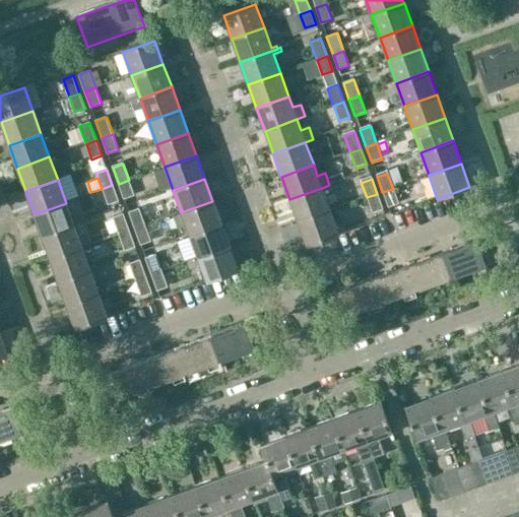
[(135,197),(129,180),(119,184),(124,200),(135,197)]
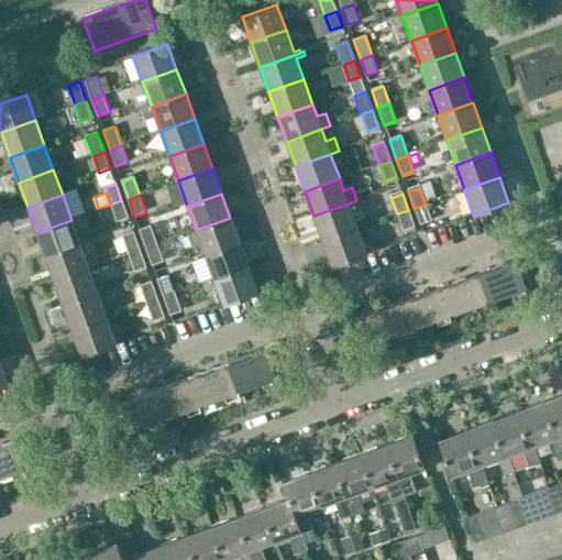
[(129,220),(121,200),(110,205),(117,223),(129,220)]
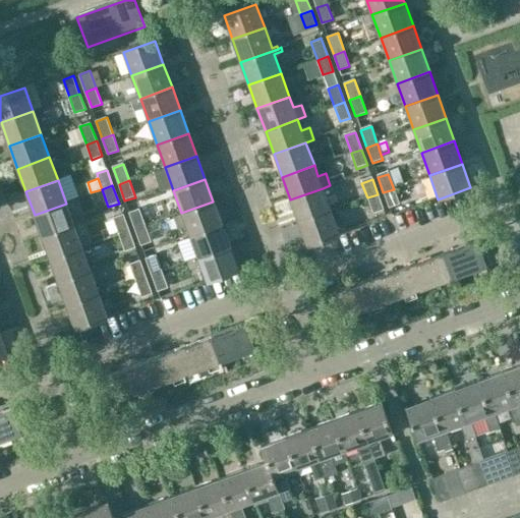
[(323,188),(290,199),(298,223),(331,211),(323,188)]
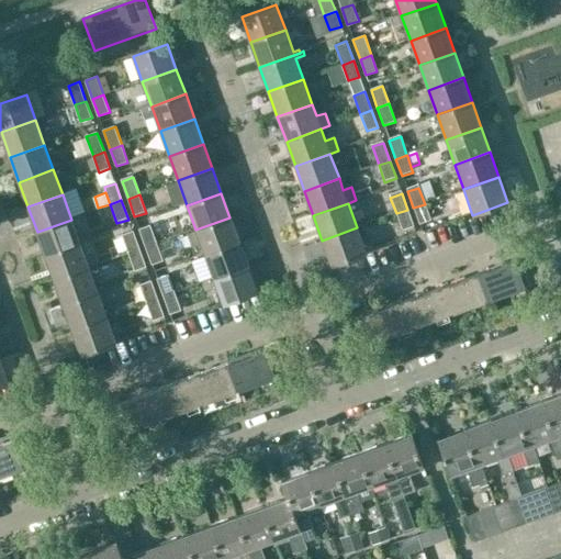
[(432,223),(425,204),(413,208),(421,227),(432,223)]
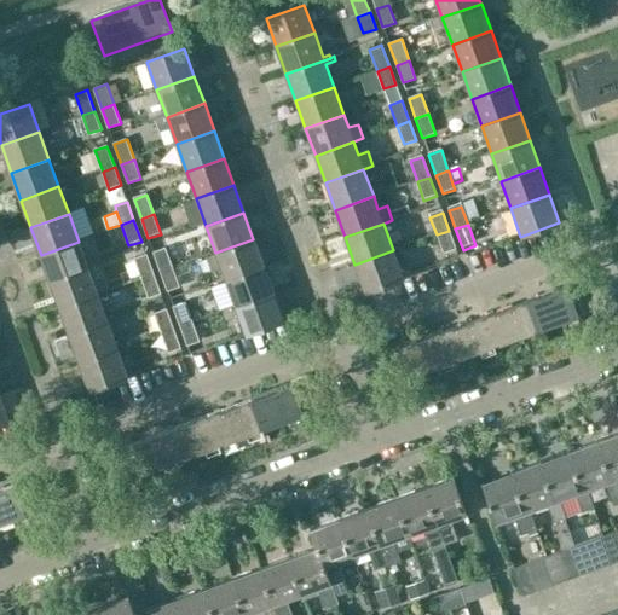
[(456,251),(449,231),(437,235),(444,256),(456,251)]
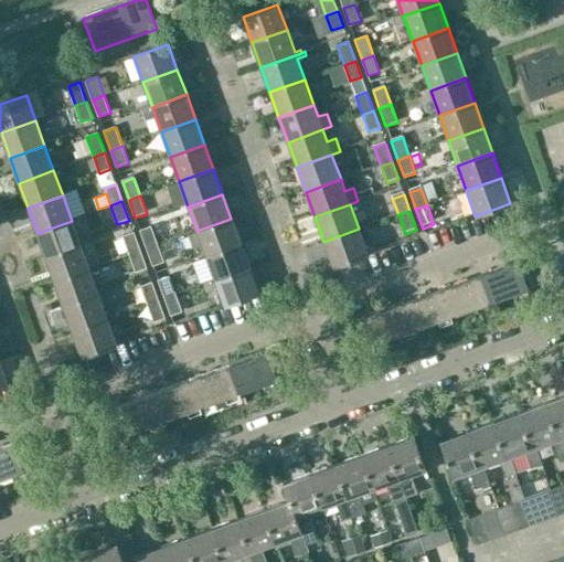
[(240,244),(231,219),(197,231),(205,256),(240,244)]
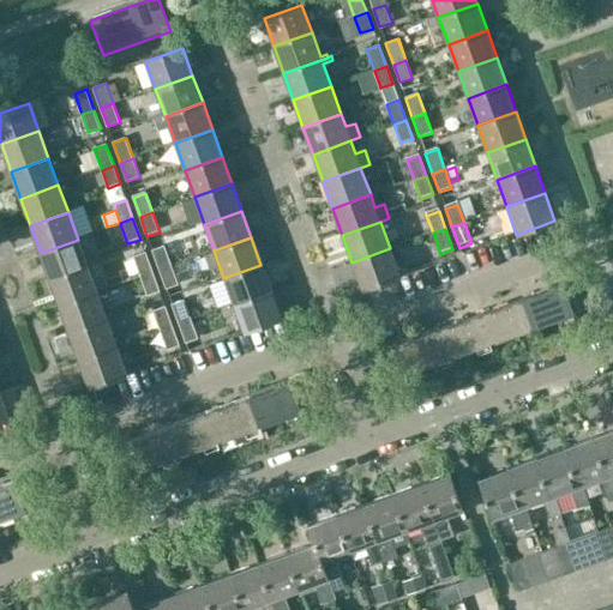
[(41,253),(50,279),(88,266),(78,240),(41,253)]
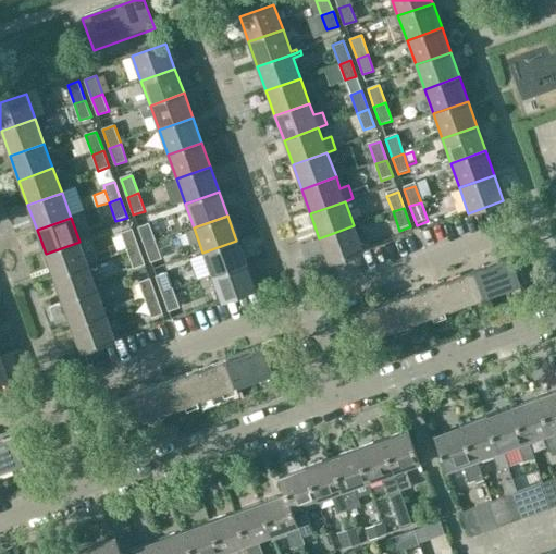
[(138,230),(145,247),(156,243),(149,225),(138,230)]
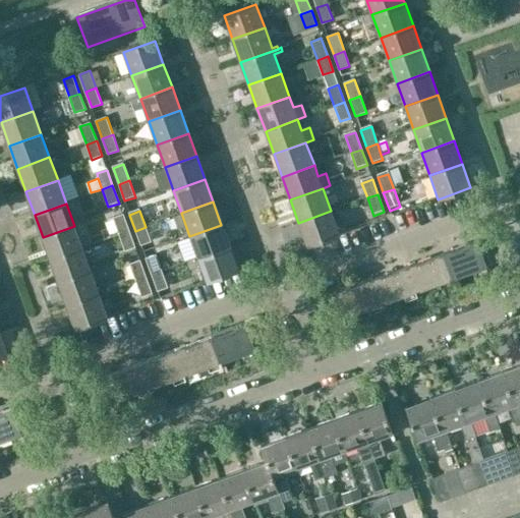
[(339,235),(331,211),(298,223),(306,246),(339,235)]
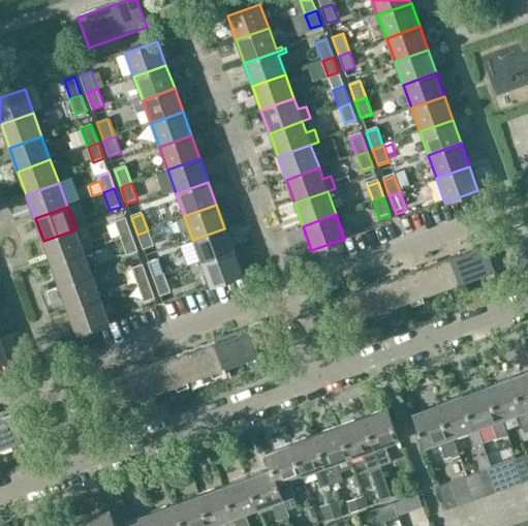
[(115,224),(121,240),(131,237),(126,220),(115,224)]
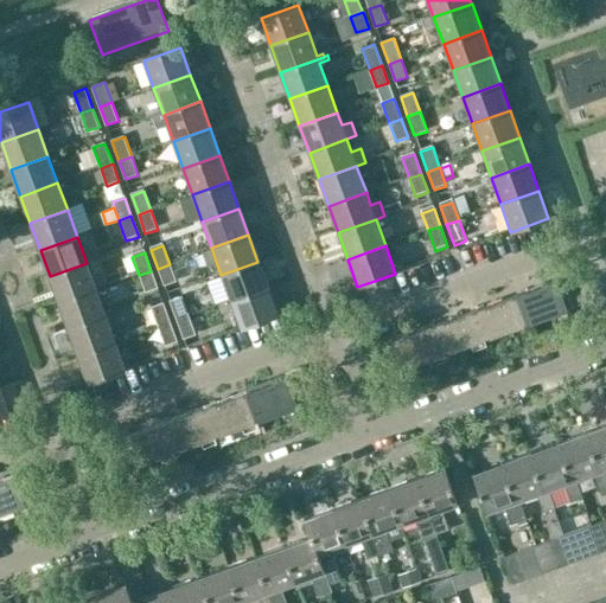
[(257,262),(221,275),(231,301),(268,288),(257,262)]
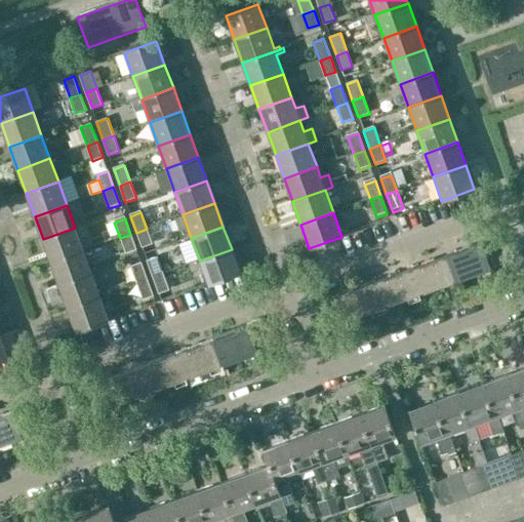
[(43,239),(51,263),(83,251),(75,228),(43,239)]
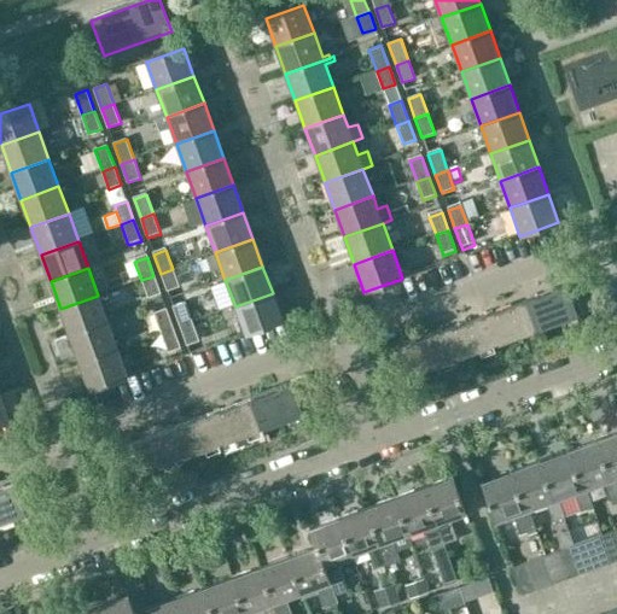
[(180,290),(173,269),(161,274),(168,293),(180,290)]
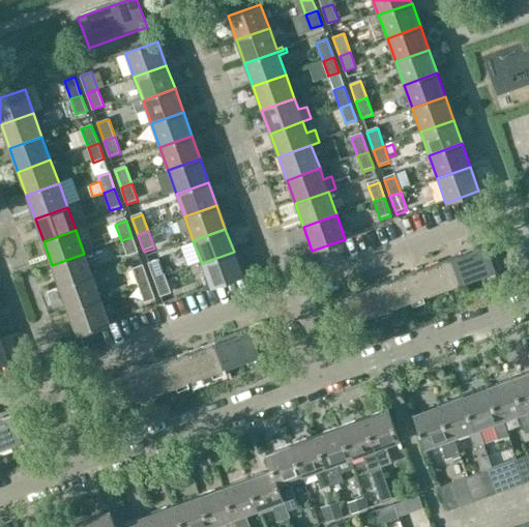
[(138,255),(131,237),(121,240),(127,258),(138,255)]
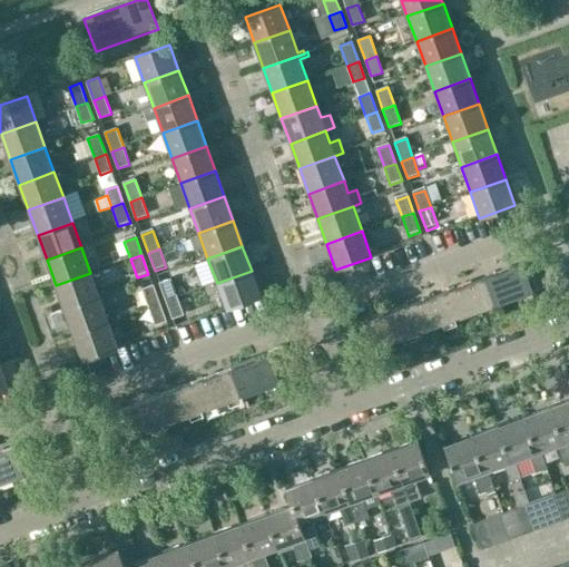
[(523,266),(484,280),(494,306),(532,292),(523,266)]
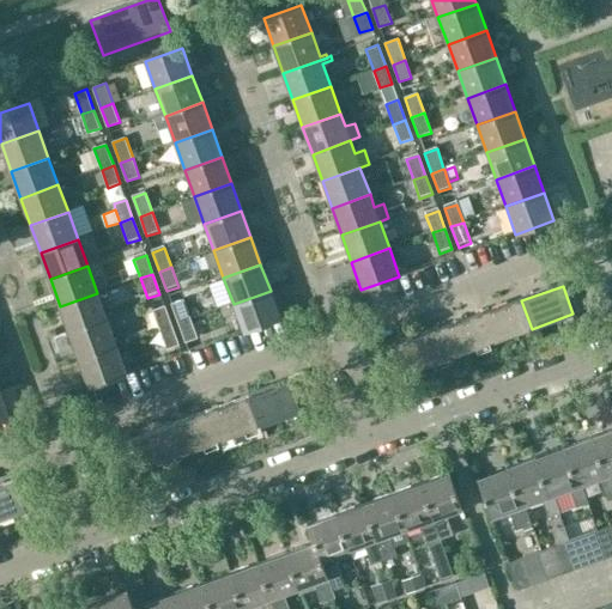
[(280,320),(271,291),(234,304),(243,333),(280,320)]
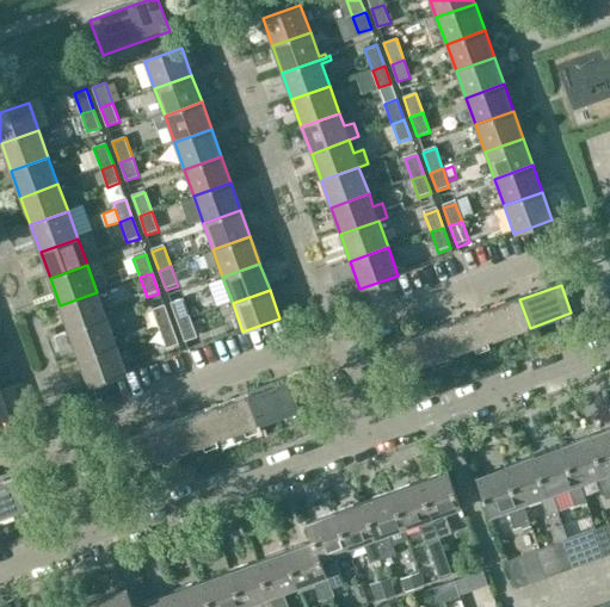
[(60,305),(69,332),(106,319),(97,292),(60,305)]
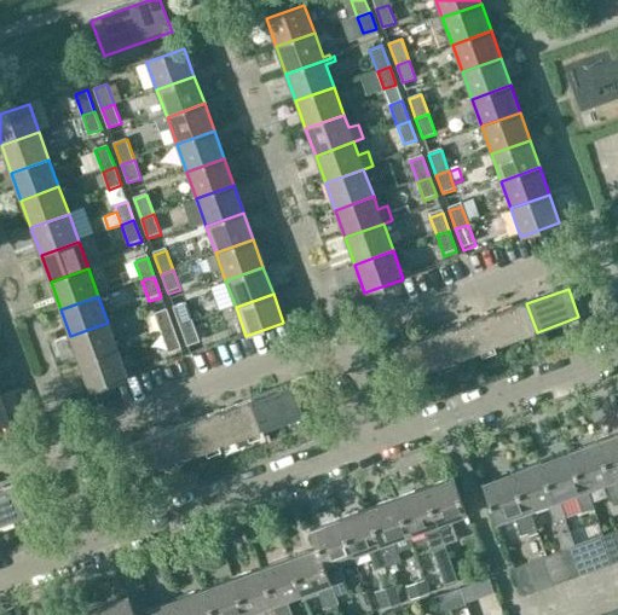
[(494,348),(537,332),(526,303),(484,319),(494,348)]
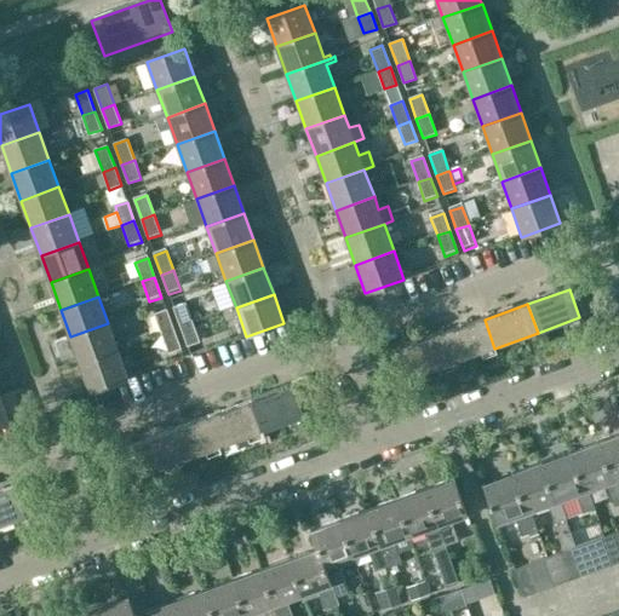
[(173,310),(181,329),(193,326),(187,306),(173,310)]
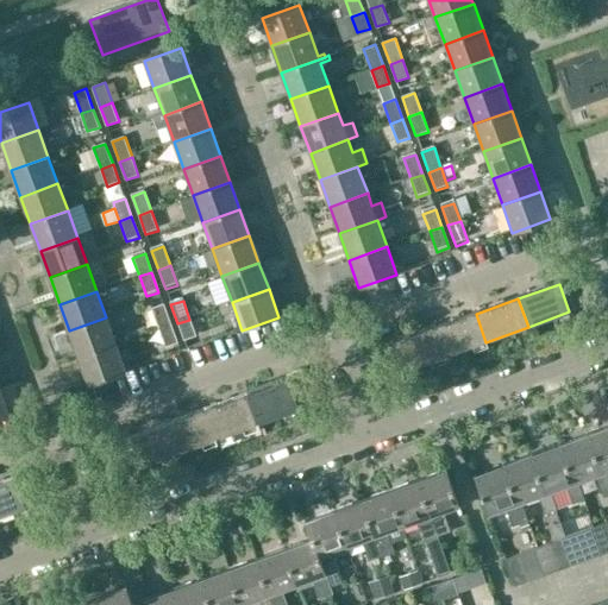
[(152,312),(160,329),(171,326),(164,307),(152,312)]
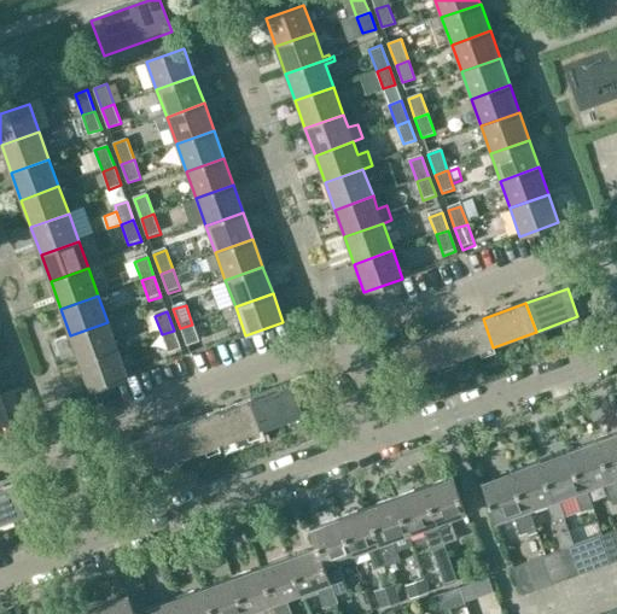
[(483,319),(441,333),(452,362),(493,348),(483,319)]
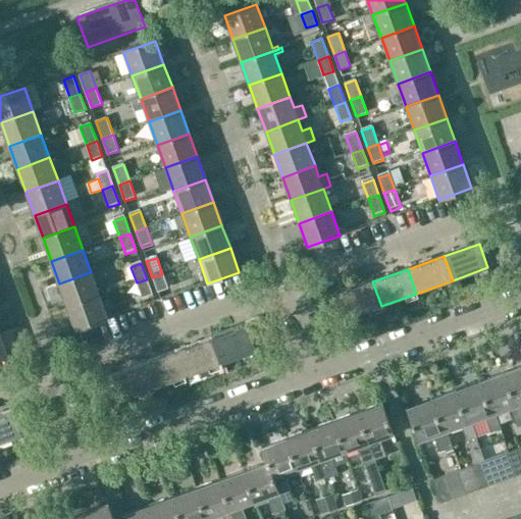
[(91,272),(59,283),(67,307),(99,296),(91,272)]
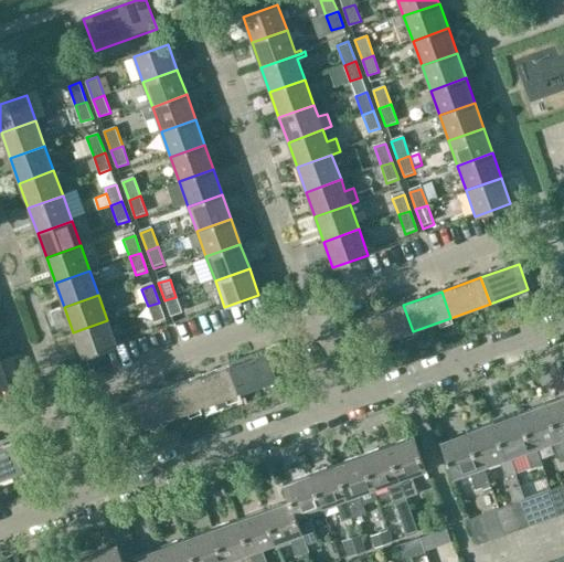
[(182,315),(176,297),(165,300),(171,319),(182,315)]
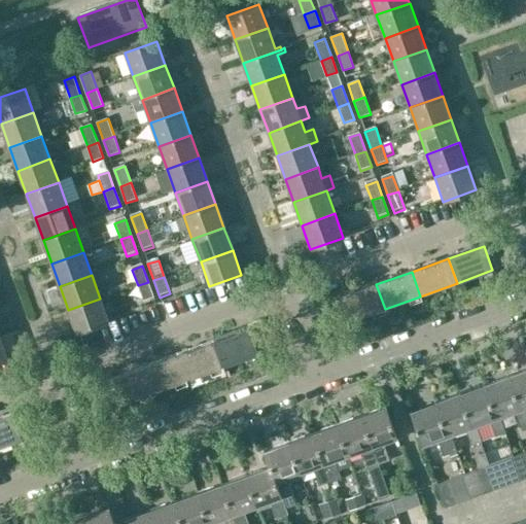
[(154,300),(148,282),(138,285),(144,303),(154,300)]
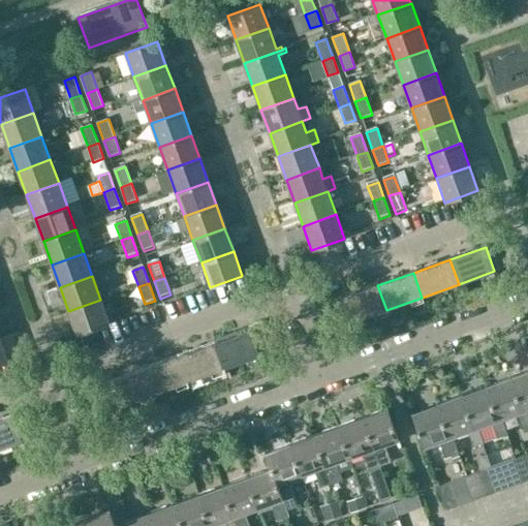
[(350,322),(386,310),(377,285),(342,299),(350,322)]
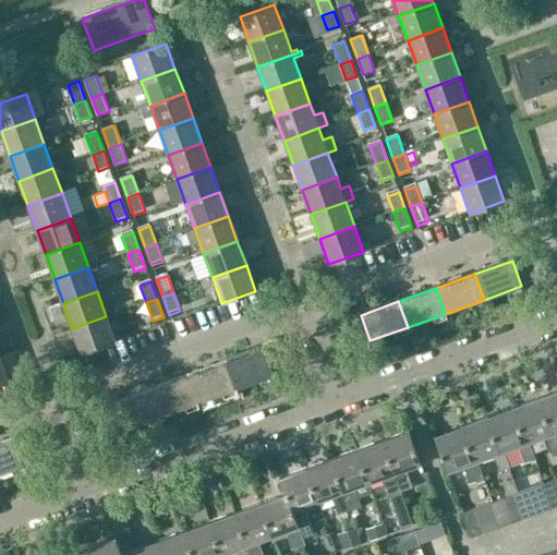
[(114,341),(106,316),(72,328),(81,353),(114,341)]
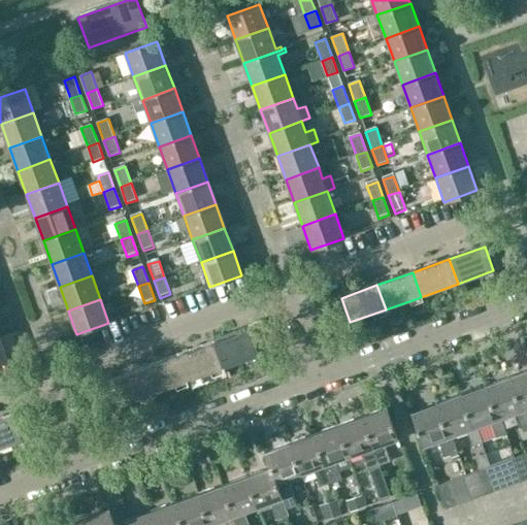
[(250,331),(215,343),(224,368),(259,355),(250,331)]
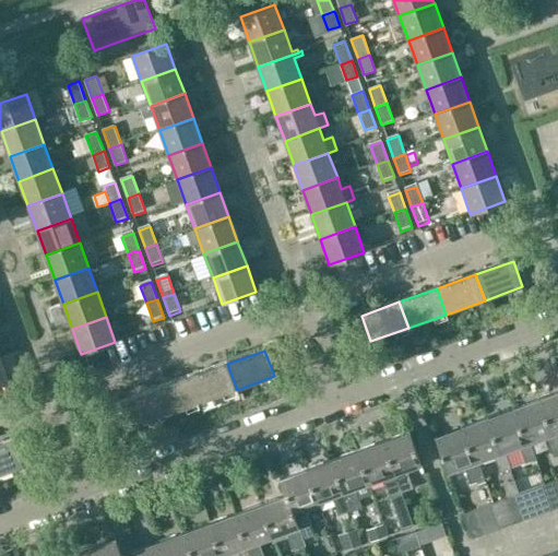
[(200,403),(237,390),(227,364),(190,378),(200,403)]
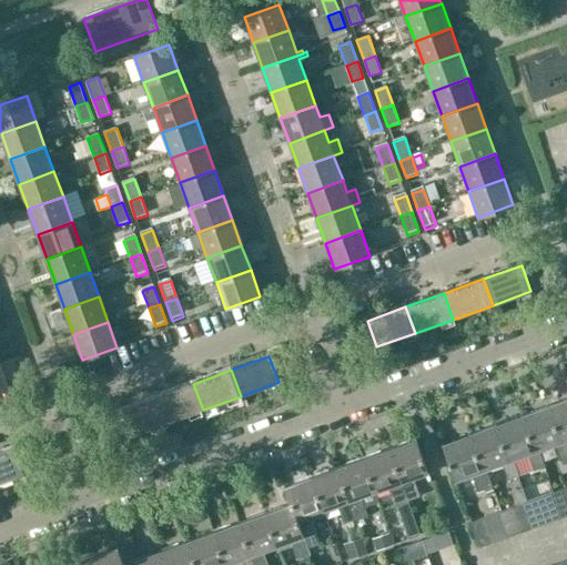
[(193,384),(155,397),(164,424),(203,410),(193,384)]
